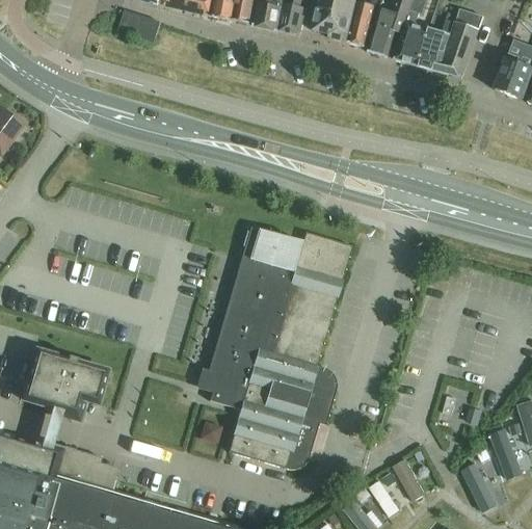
[(211,16),(213,0),(164,0),(163,4),(201,14),(211,16)]
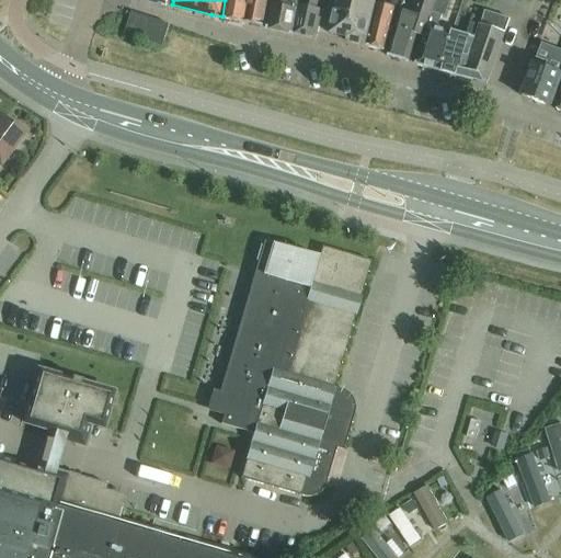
[(245,20),(249,0),(225,0),(222,16),(245,20)]
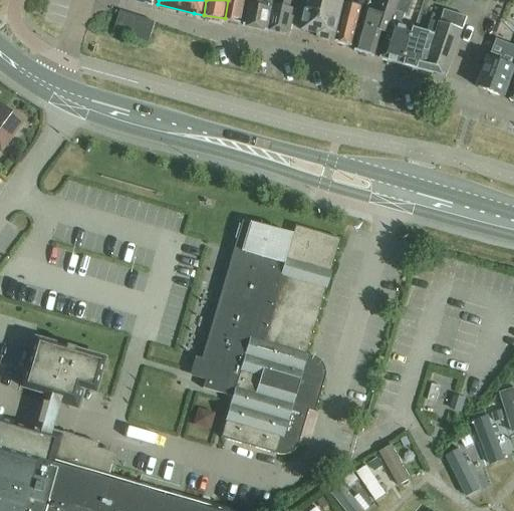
[(240,21),(243,0),(228,0),(225,18),(240,21)]
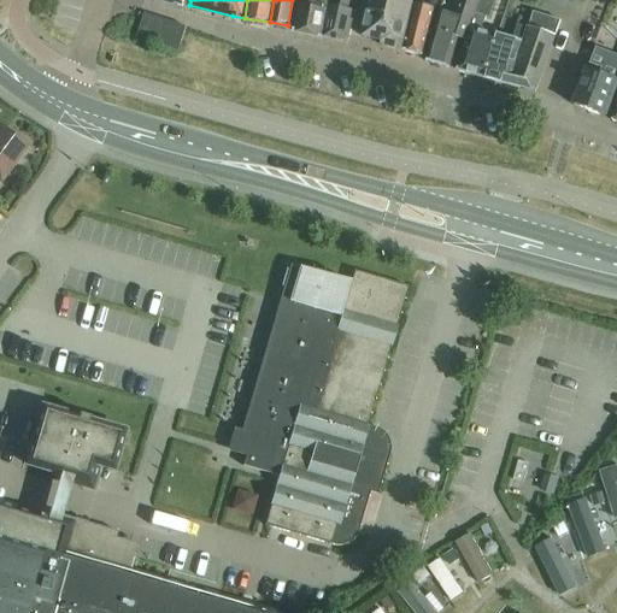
[(321,35),(327,6),(301,0),(294,29),(321,35)]
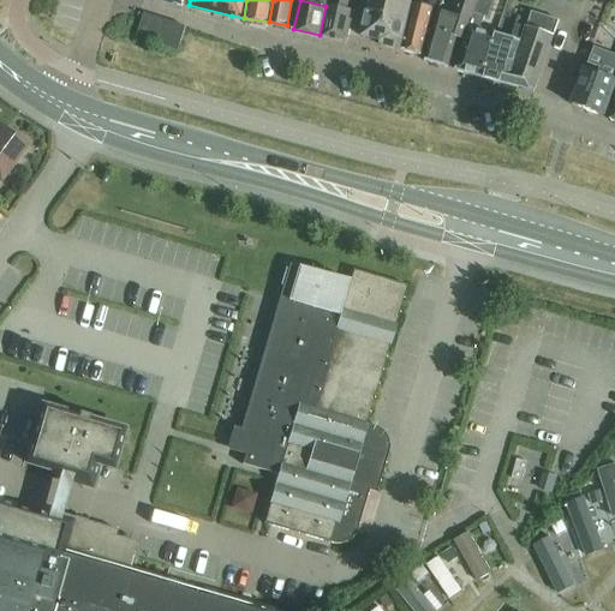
[(327,0),(326,6),(320,35),(346,40),(353,0),(327,0)]
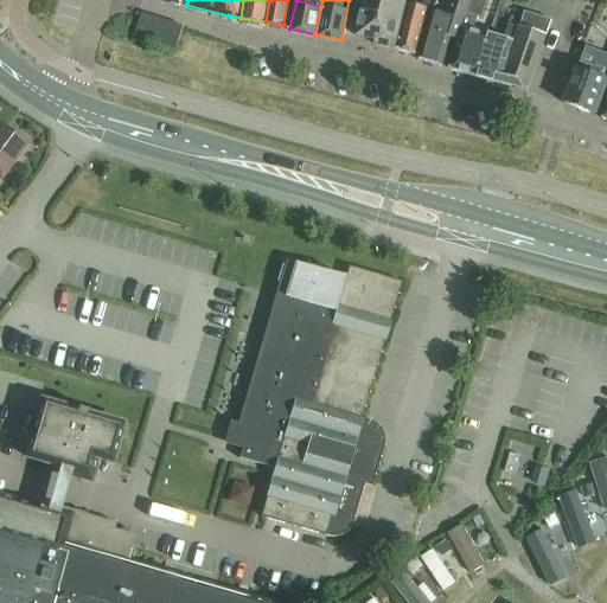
[(363,0),(356,33),(376,38),(375,43),(395,47),(407,0),(363,0)]
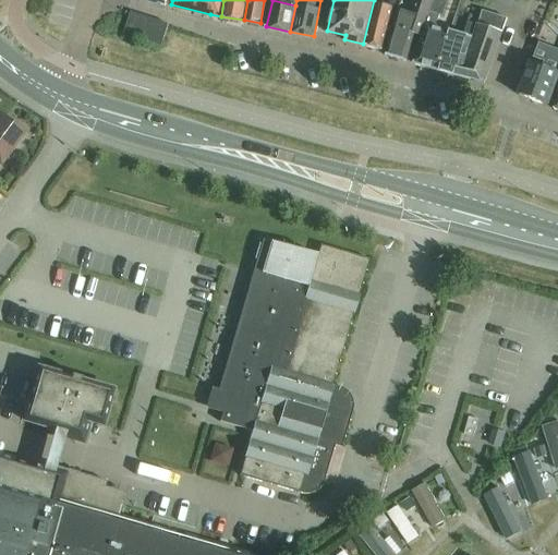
[(376,0),(376,2),(364,44),(381,49),(393,0),(376,0)]
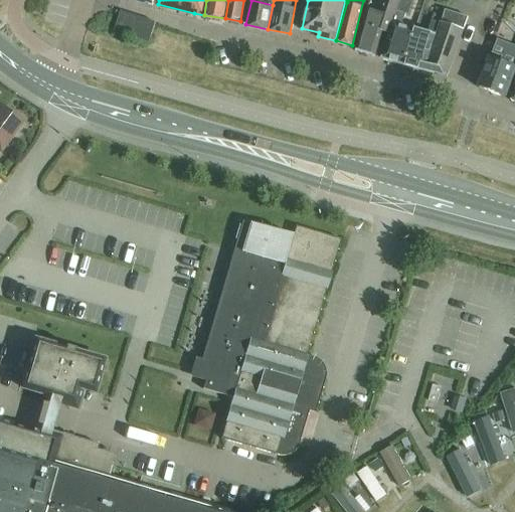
[(381,29),(388,32),(396,8),(398,0),(382,0),(378,12),(367,8),(354,49),(373,55),(381,29)]
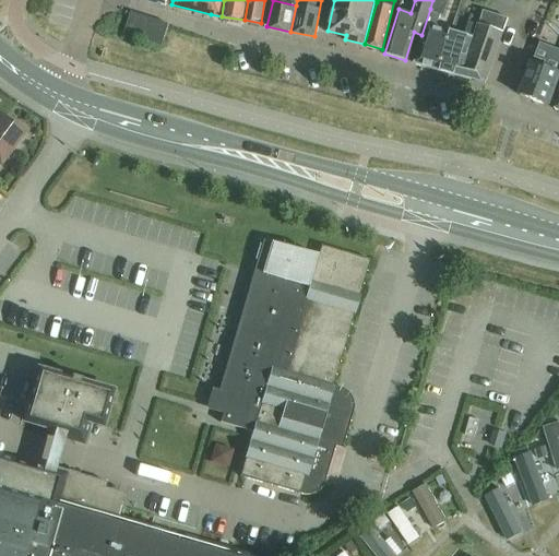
[(437,69),(449,28),(436,24),(439,12),(430,9),(421,35),(414,61),(437,69)]
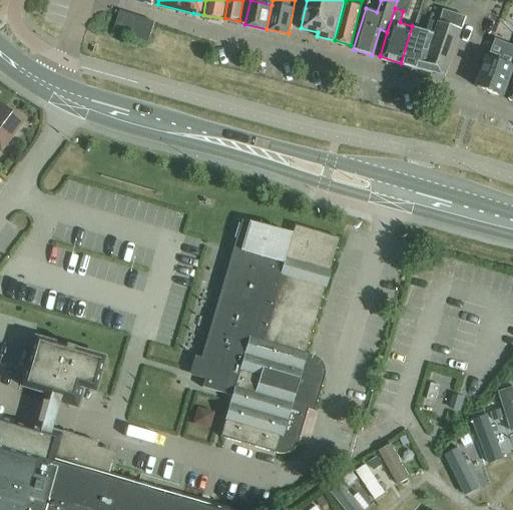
[(155,20),(120,9),(114,28),(148,40),(155,20)]
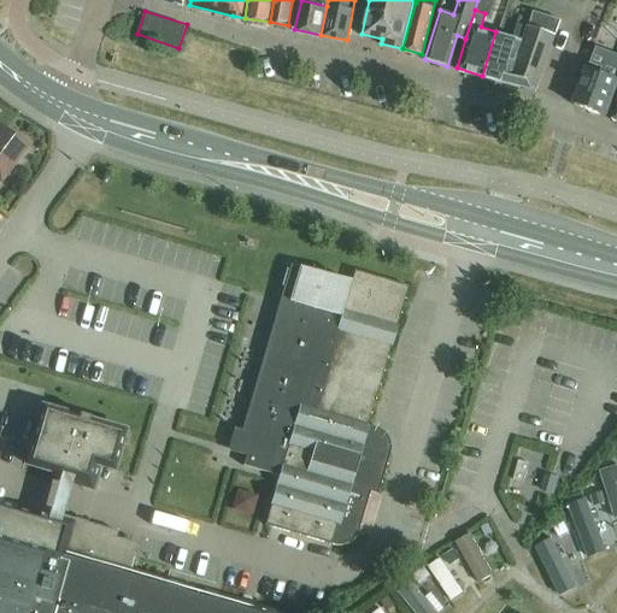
[(527,27),(507,82),(533,90),(558,22),(532,11),(527,27)]
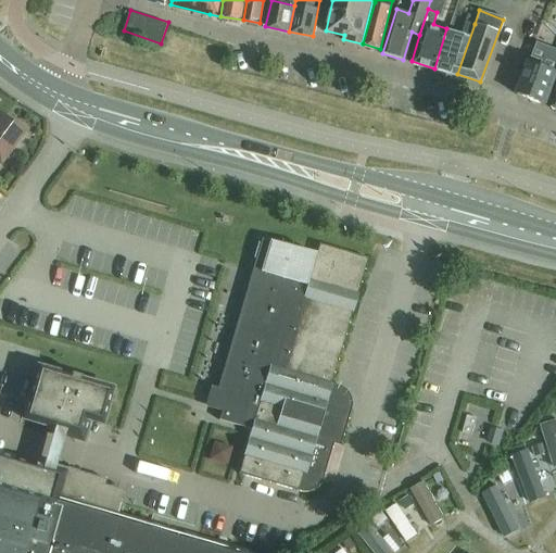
[(457,74),(475,24),(465,21),(460,33),(446,28),(434,68),(457,74)]
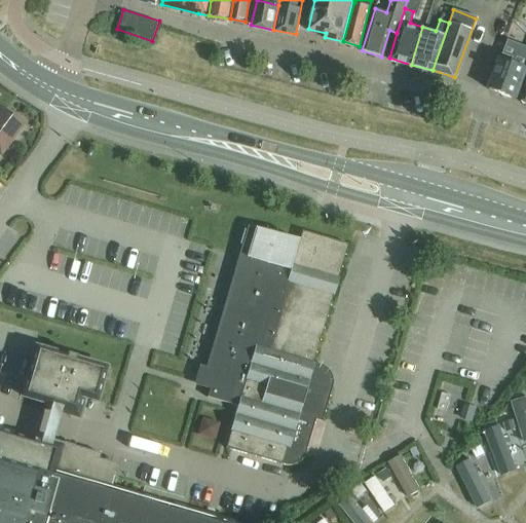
[(518,92),(524,95),(525,89),(525,67),(512,62),(513,57),(502,52),(489,89),(516,99),(518,92)]
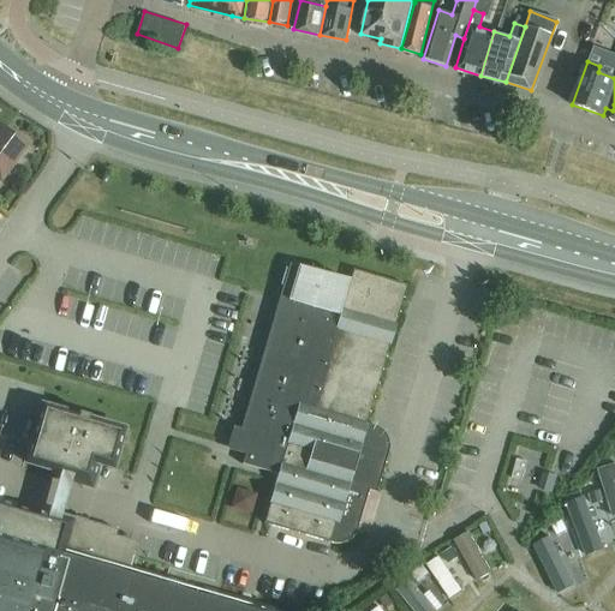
[(0,175),(25,143),(0,124),(0,175)]
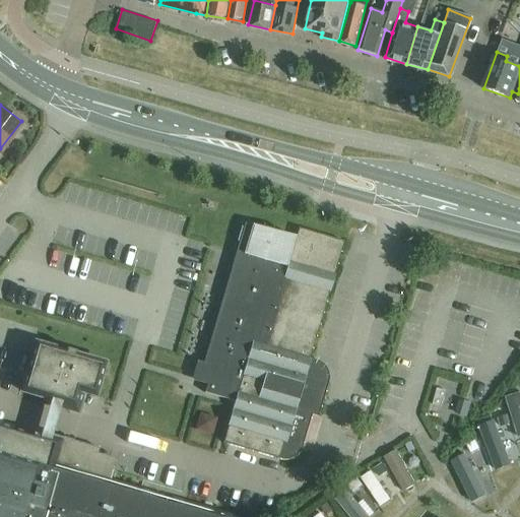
[(300,448),(301,446),(311,412),(317,414),(328,378),(304,371),(342,240),(298,227),(295,237),(245,221),(203,363),(196,361),(192,374),(206,378),(203,390),(234,399),(221,441),(278,457),(282,458),(286,457),(288,457),(290,456),(291,455),(294,454),(296,453),(297,452),(299,449),(300,448)]
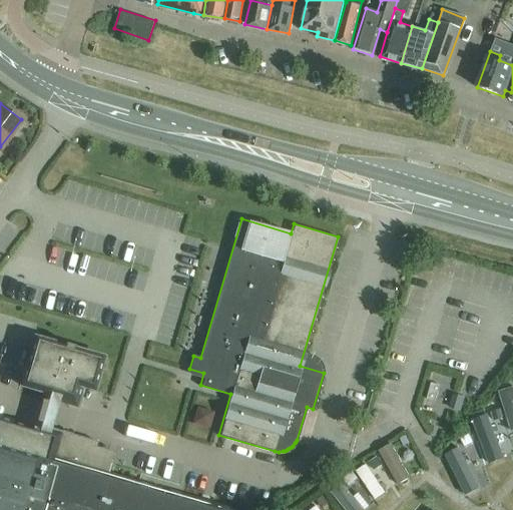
[(94,388),(103,356),(36,337),(23,384),(42,390),(41,395),(71,403),(77,383),(94,388)]
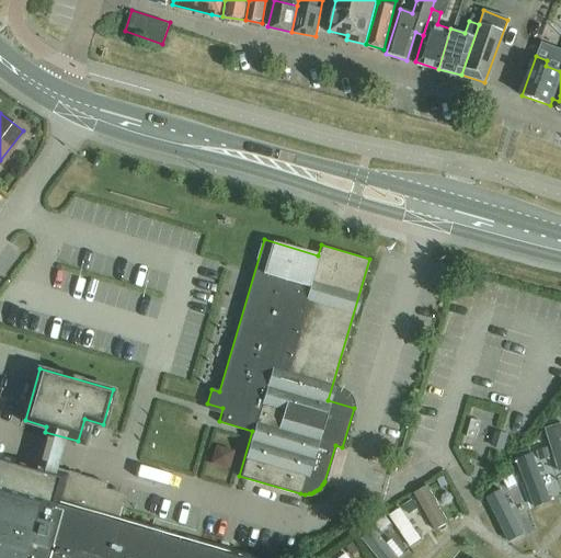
[(472,417),(467,433),(477,435),(481,419),(472,417)]
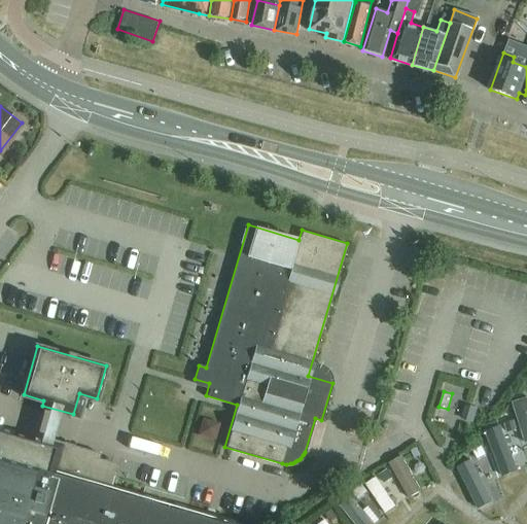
[(526,393),(517,397),(526,433),(526,393)]
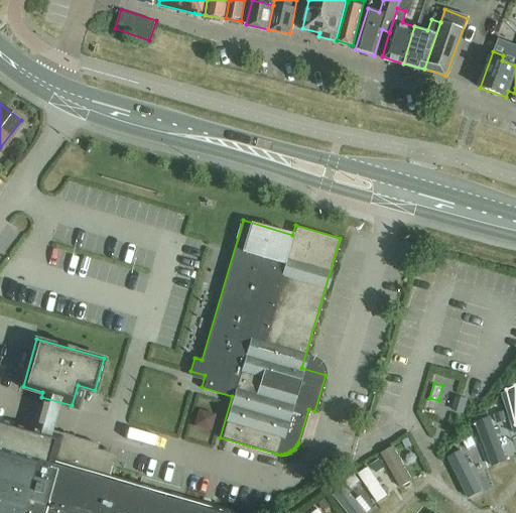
[(494,414),(477,420),(491,464),(508,458),(494,414)]
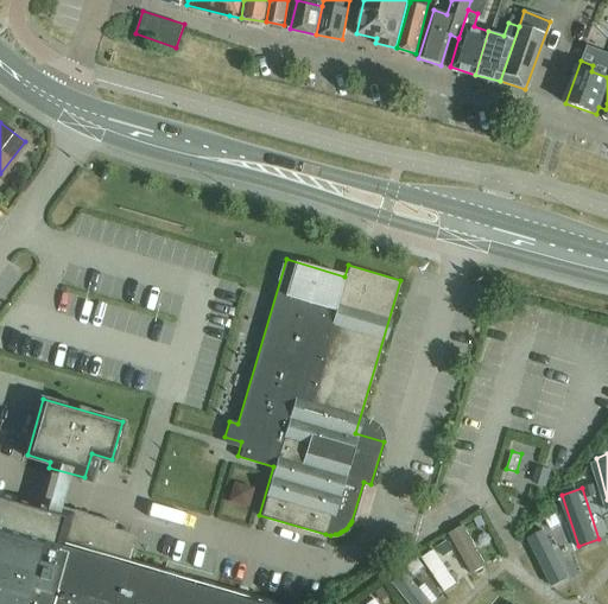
[(0,493),(0,603),(279,603),(280,603),(128,560),(133,546),(125,545),(130,531),(115,527),(118,520),(88,512),(86,517),(0,493)]
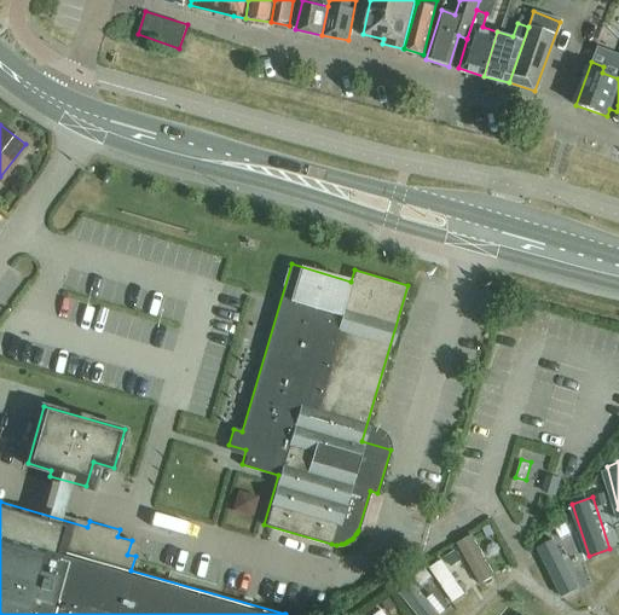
[(474,532),(461,540),(484,579),(497,570),(474,532)]
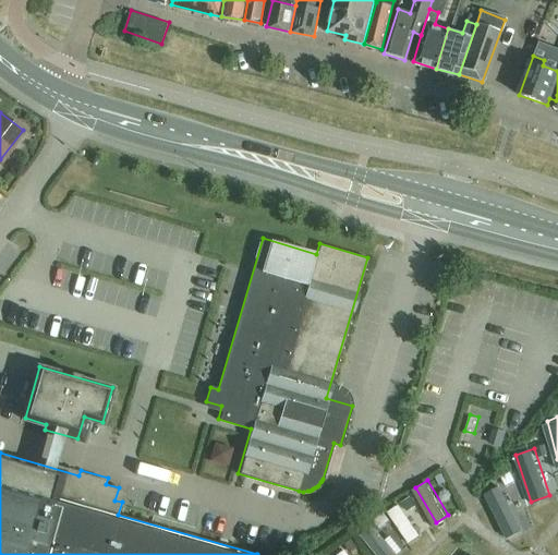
[(506,490),(494,495),(511,530),(522,525),(506,490)]
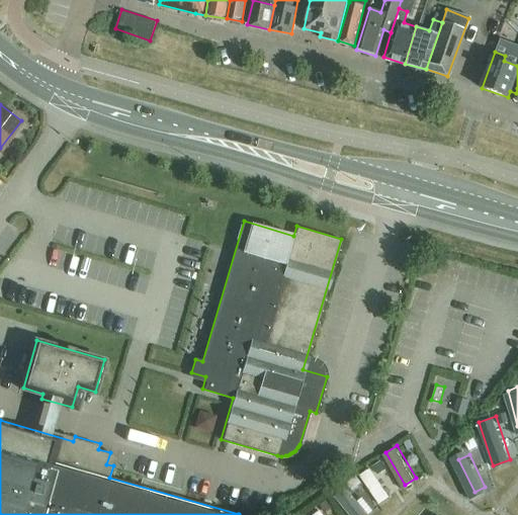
[(371,465),(360,473),(379,501),(391,493),(371,465)]
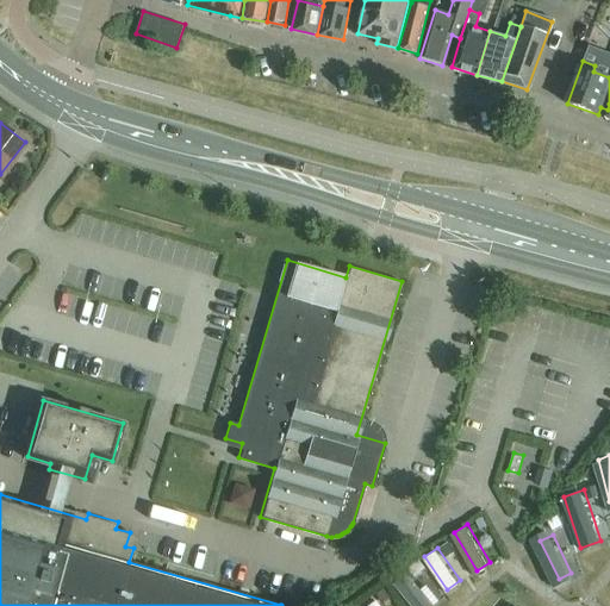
[(408,570),(393,582),(414,605),(430,605),(435,603),(408,570)]
